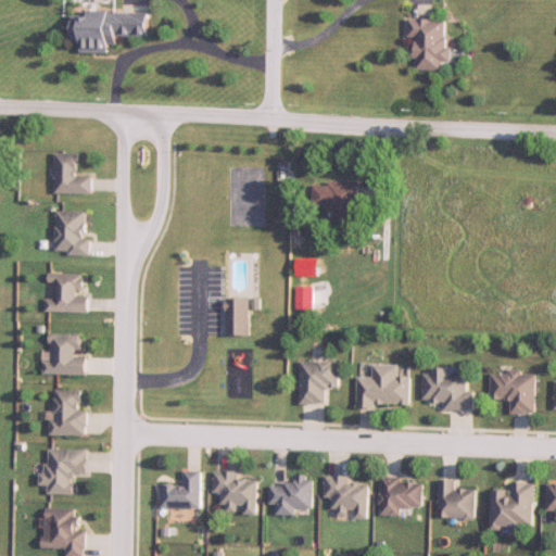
[(111,54),(111,45),(118,45),(118,37),(150,38),(151,14),(76,12),(75,43),(83,43),(83,53),(111,54)]
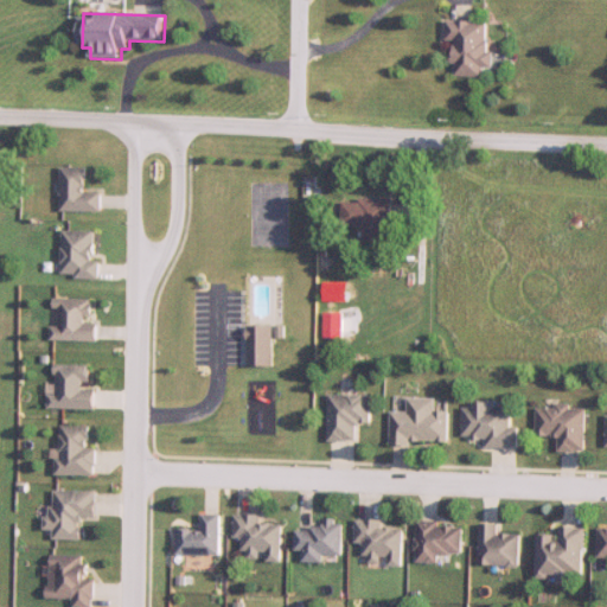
[(490,24),(448,21),(447,40),(458,42),(455,76),(483,78),(484,66),(487,66),(490,24)]
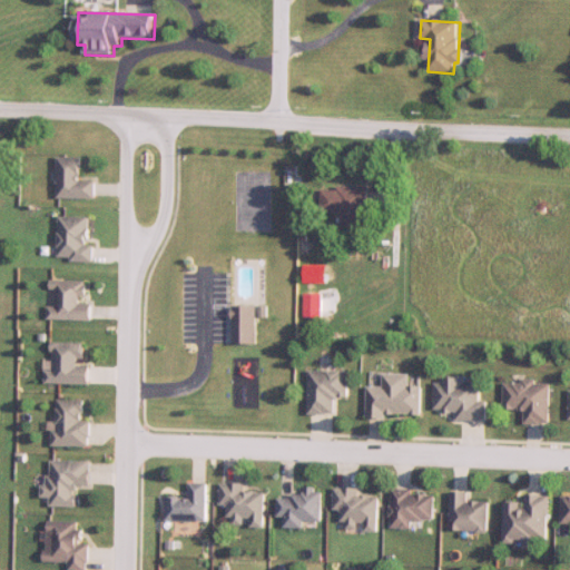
[(97,198),(97,179),(84,179),(84,157),(60,157),(60,198),(97,198)]
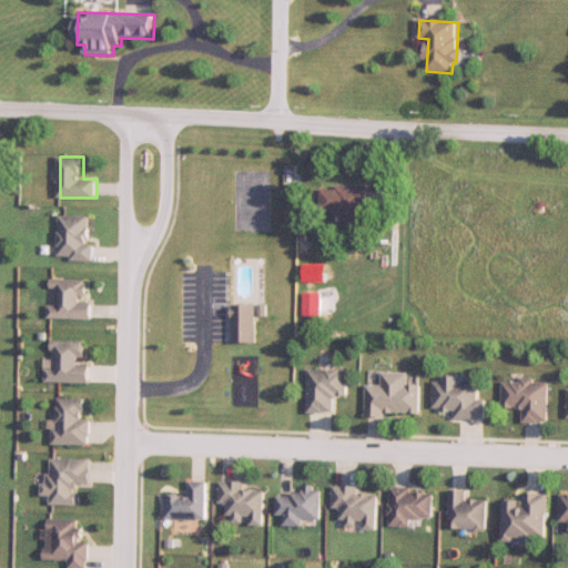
[(270,232),(270,172),(235,172),(235,232),(270,232)]
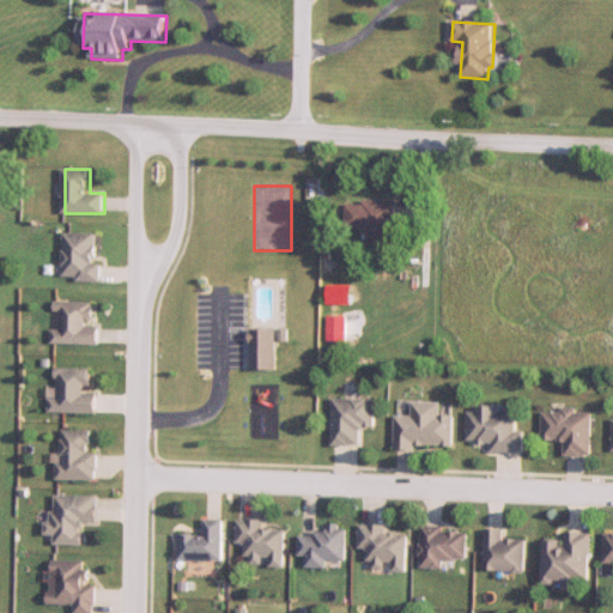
[(395,247),(395,202),(345,202),(345,231),(369,231),(369,247),(395,247)]
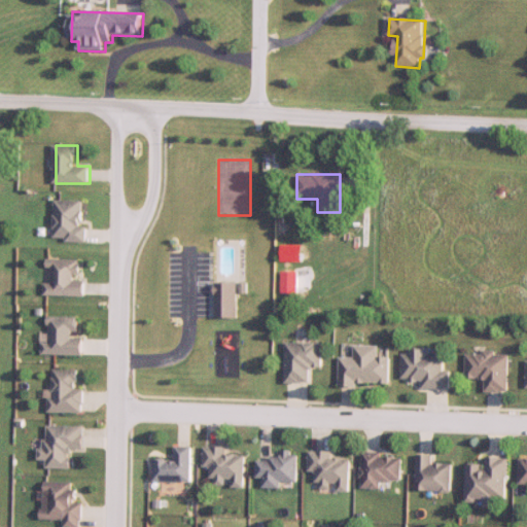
[(83,201),(57,200),(56,240),(88,241),(89,226),(83,225),(83,201)]
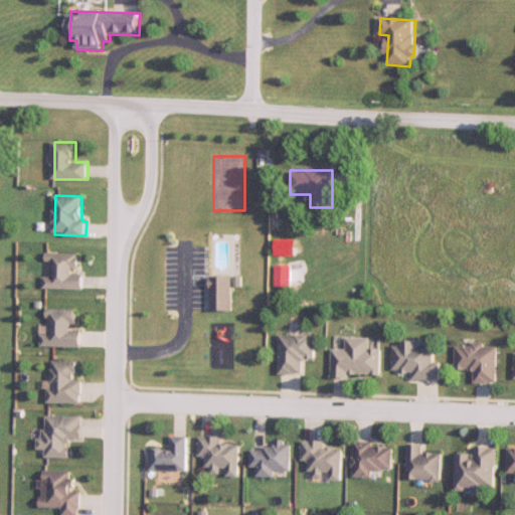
[(84,274),(79,274),(79,253),(46,253),(46,290),(83,290),(84,274)]
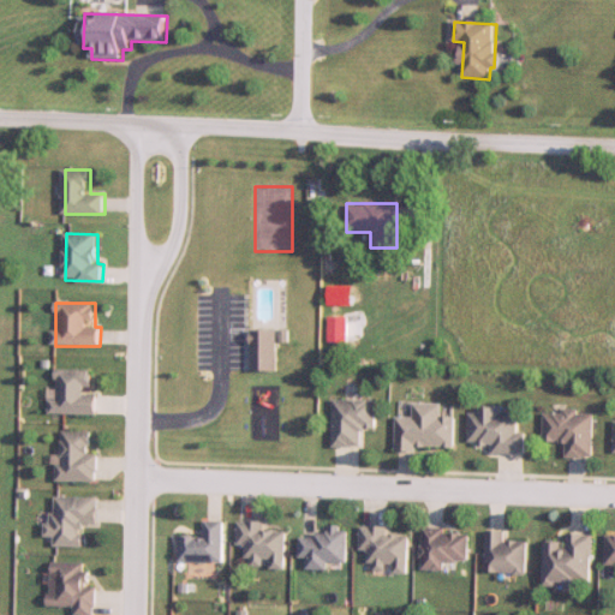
[(348,317),(329,317),(329,342),(348,342),(348,317)]
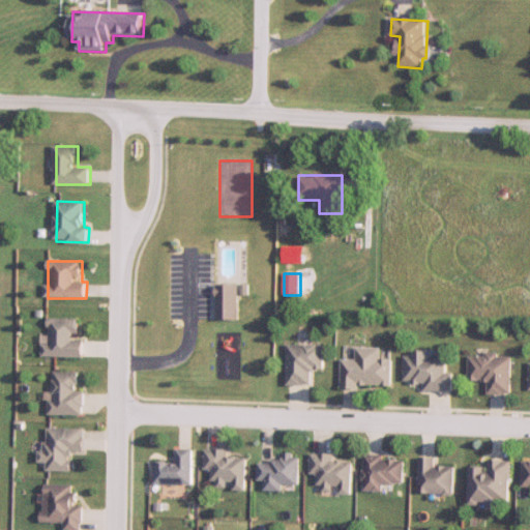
[(217,320),(239,320),(239,285),(217,285),(217,320)]
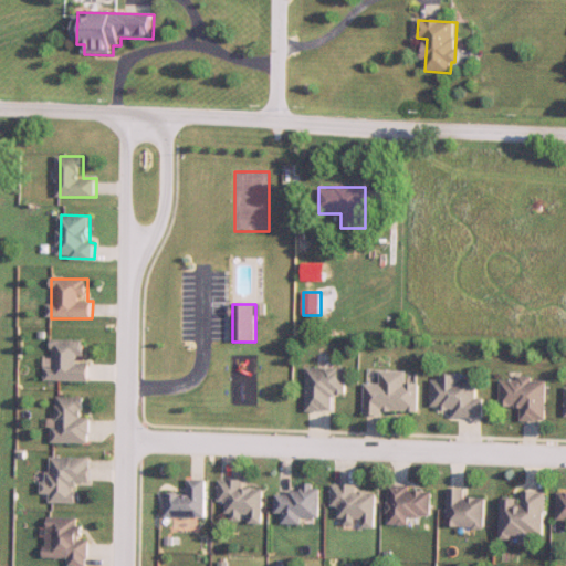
[(91,381),(91,362),(84,362),(84,341),(53,341),(53,368),(49,368),(49,380),(91,381)]
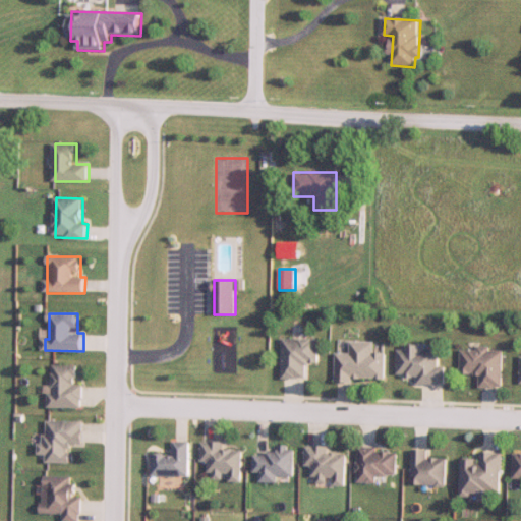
[(320,364),(320,340),(284,340),(284,379),(308,379),(308,364),(320,364)]
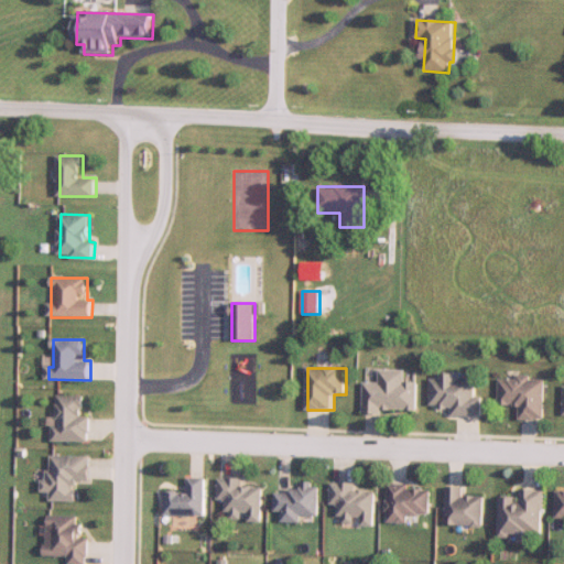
[(365,413),(419,413),(418,382),(405,382),(405,371),(380,371),(380,382),(365,383),(365,413)]
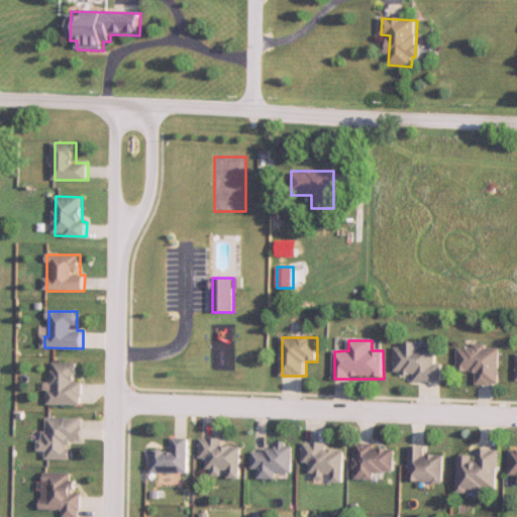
[(414,383),(441,383),(442,365),(435,365),(435,346),(396,344),(395,374),(414,375),(414,383)]
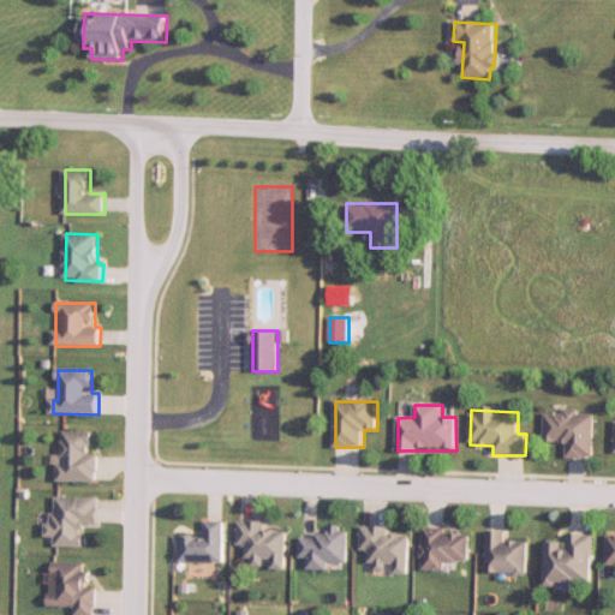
[(593,459),(595,415),(544,413),(544,443),(566,445),(566,458),(593,459)]
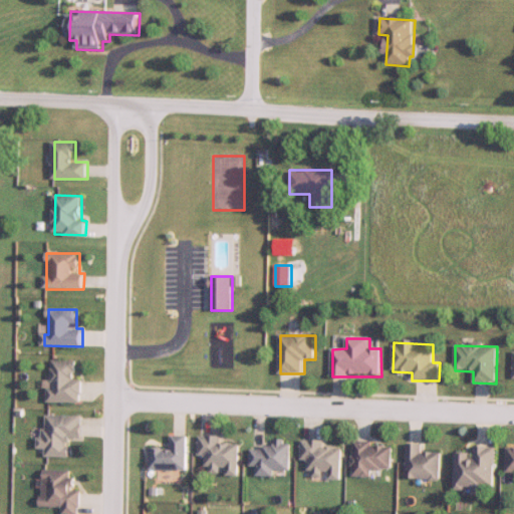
[(81,403),(81,360),(51,360),(51,403),(81,403)]
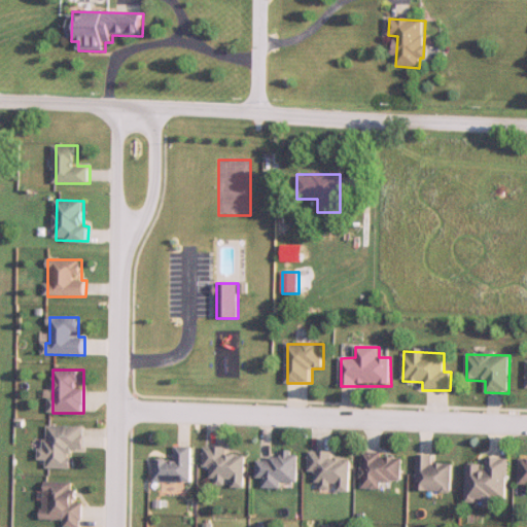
[(85,427),(46,426),(46,468),(73,468),(73,452),(85,453),(85,427)]
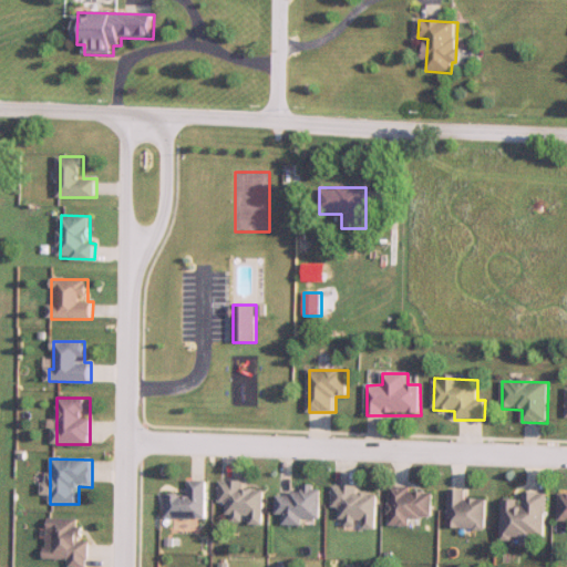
[(189,495),(167,495),(167,518),(208,518),(208,481),(189,481),(189,495)]
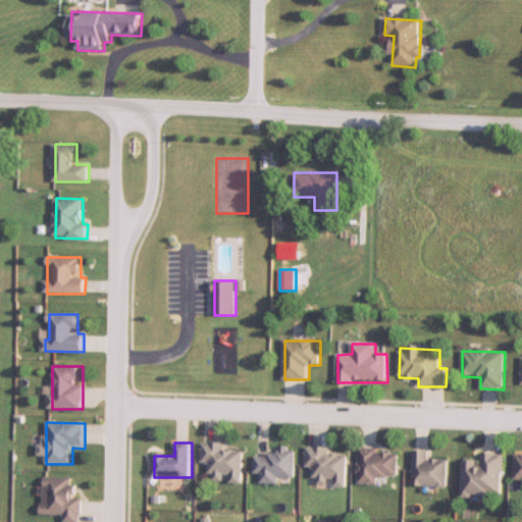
[(245,452),(225,452),(225,442),(204,442),(204,464),(212,464),(212,481),(244,482),(245,452)]
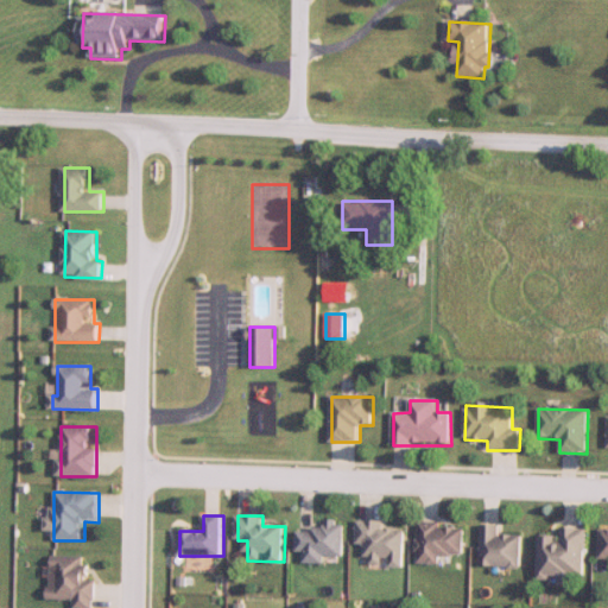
[(384,521),(359,520),(358,546),(366,546),(366,559),(391,559),(391,567),(405,567),(406,531),(384,531),(384,521)]
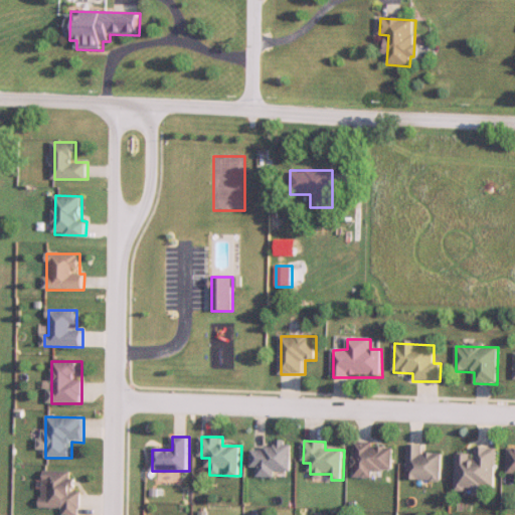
[(259,477),(277,478),(277,471),(292,472),(293,442),(276,442),(276,450),(252,449),(251,469),(259,469),(259,477)]
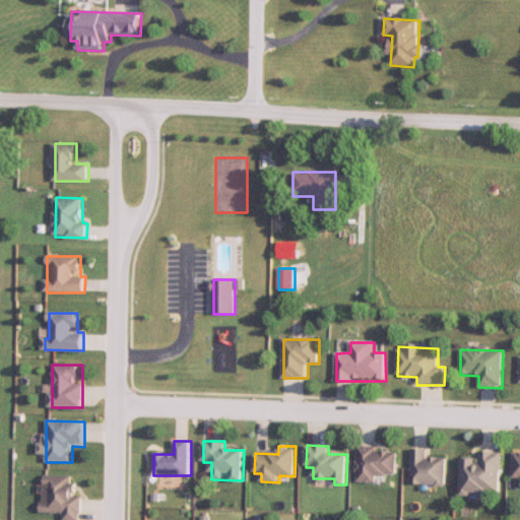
[(398,448),(359,448),(359,482),(379,482),(379,476),(398,476),(398,448)]
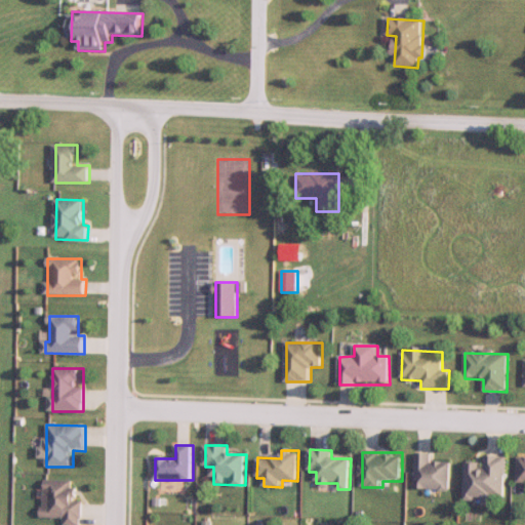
[(416,490),(451,490),(451,462),(432,462),(432,454),(416,454),(416,490)]
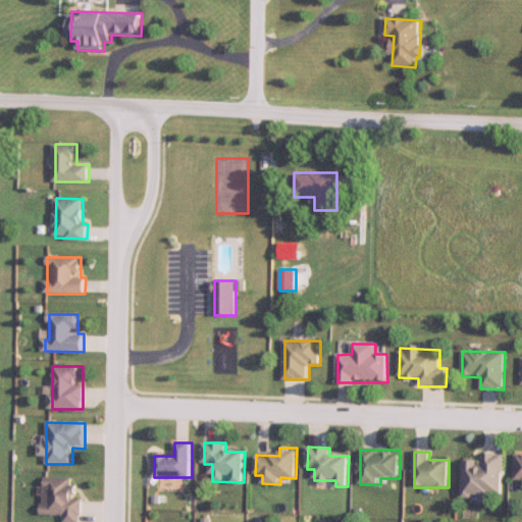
[(463,496),(483,497),(483,502),(492,502),(492,494),(504,496),(504,455),(482,454),(482,461),(464,461),(463,496)]
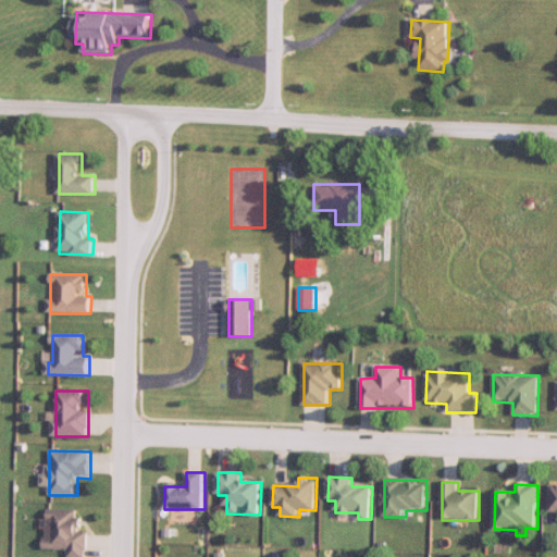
[(69,556),(87,556),(89,532),(81,531),(81,509),(48,509),(47,549),(70,551),(69,556)]
